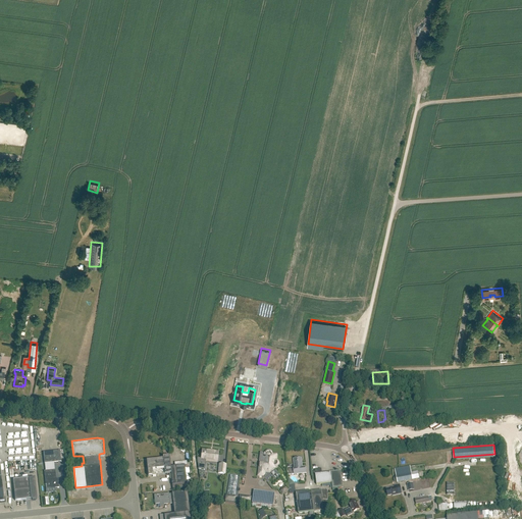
[(54,471),(56,471),(54,460),(61,459),(60,448),(43,449),(45,468),(44,468),(46,481),(50,481),(50,485),(59,484),(58,475),(55,476),(54,471)]
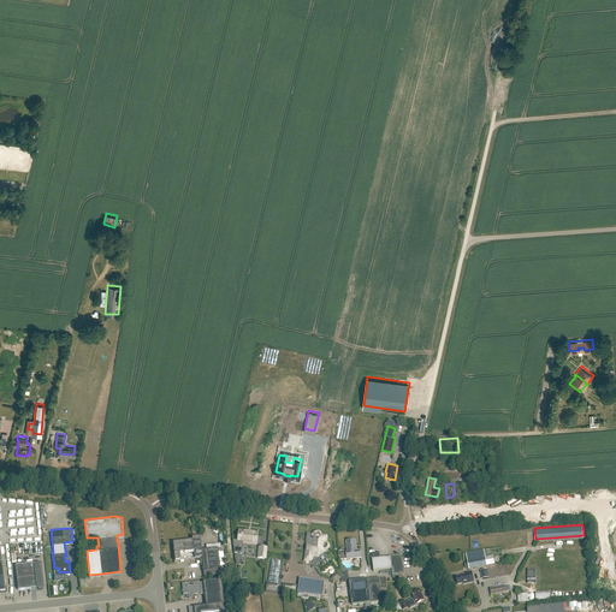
[(256,541),(258,530),(240,528),(238,539),(256,541)]
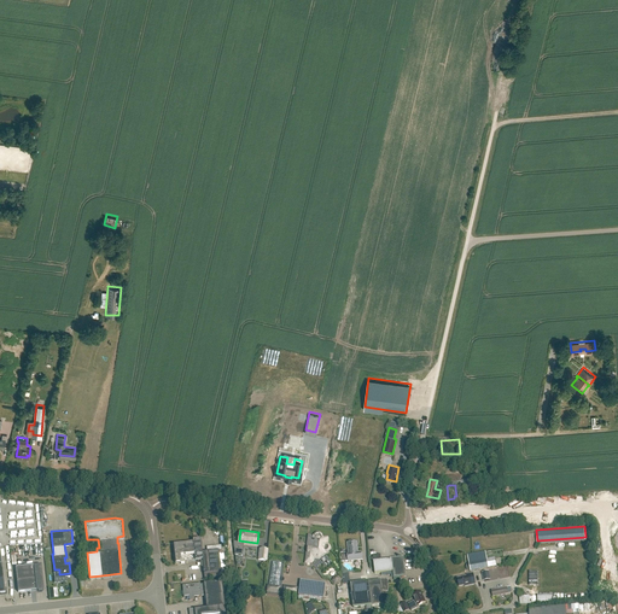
[(321,534),(321,533),(320,532),(319,531),(318,531),(316,531),(315,532),(314,533),(309,533),(308,541),(310,541),(309,543),(308,543),(307,560),(308,560),(310,560),(312,560),(313,559),(313,556),(314,555),(319,555),(326,550),(326,549),(327,548),(328,548),(330,547),(330,544),(328,543),(328,542),(326,542),(327,534),(321,534)]
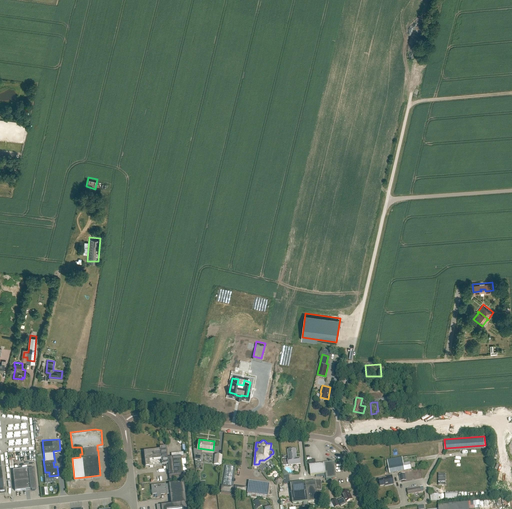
[(162,462),(168,461),(182,460),(181,454),(167,455),(166,444),(160,444),(160,447),(162,462)]
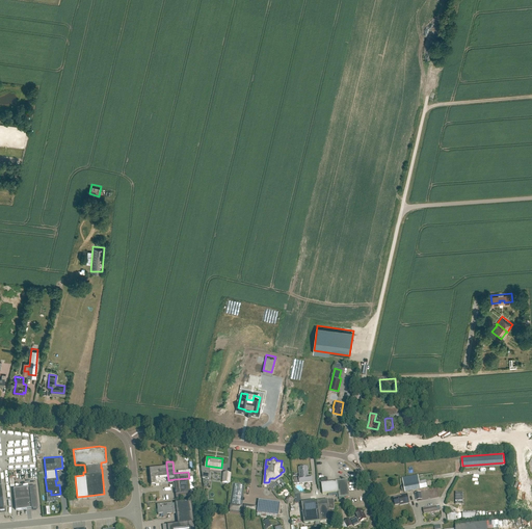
[(299,481),(303,480),(312,479),(312,473),(309,473),(307,464),(299,465),(300,474),(299,474),(299,475),(293,475),(294,481),(299,480),(299,481)]
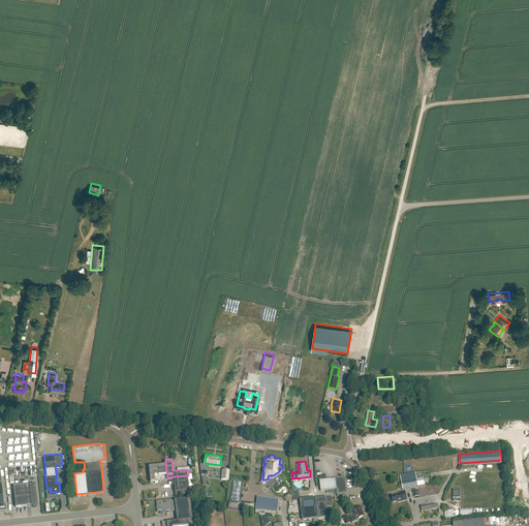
[(150,480),(167,477),(165,462),(149,463),(150,480)]
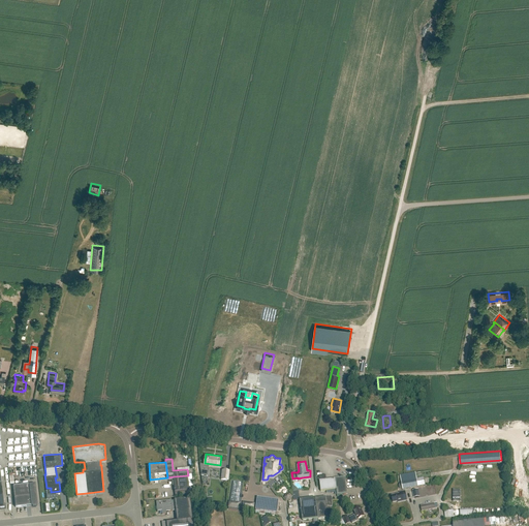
[(400,472),(401,477),(403,487),(418,484),(417,483),(424,482),(423,475),(416,476),(415,469),(400,472)]
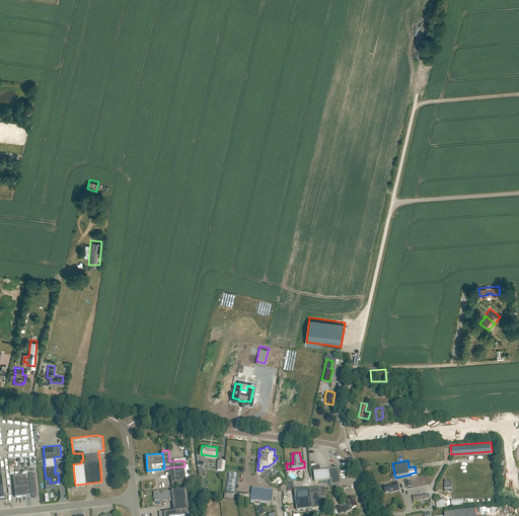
[(319,468),(318,463),(313,464),(314,480),(329,477),(330,483),(341,482),(339,465),(319,468)]
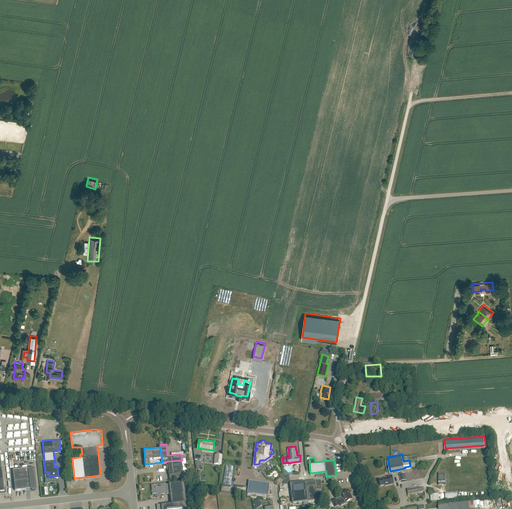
[(182,460),(168,461),(169,473),(183,472),(182,460)]
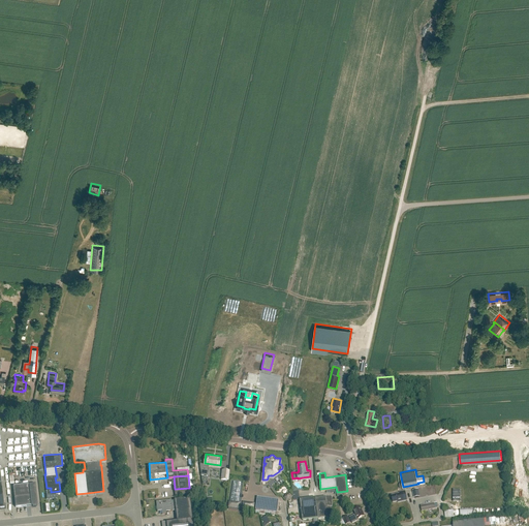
[(234,484),(230,484),(229,494),(238,495),(239,484),(242,485),(243,478),(234,477),(234,484)]
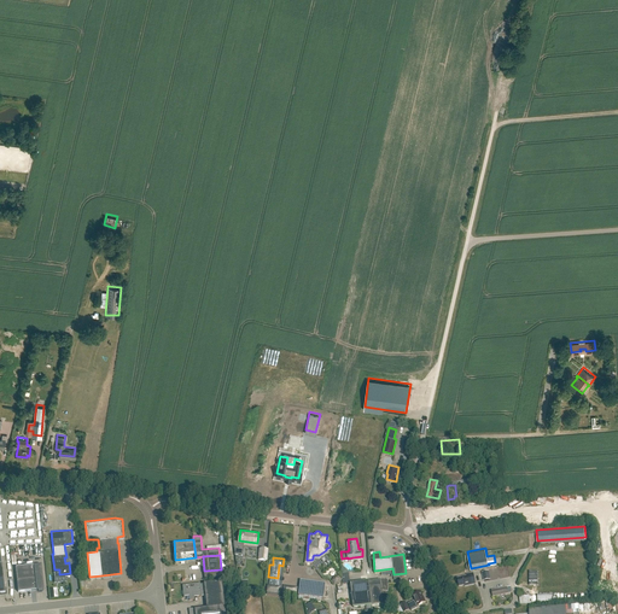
[(42,589),(44,586),(41,561),(16,565),(18,589),(36,586),(39,589),(42,589)]
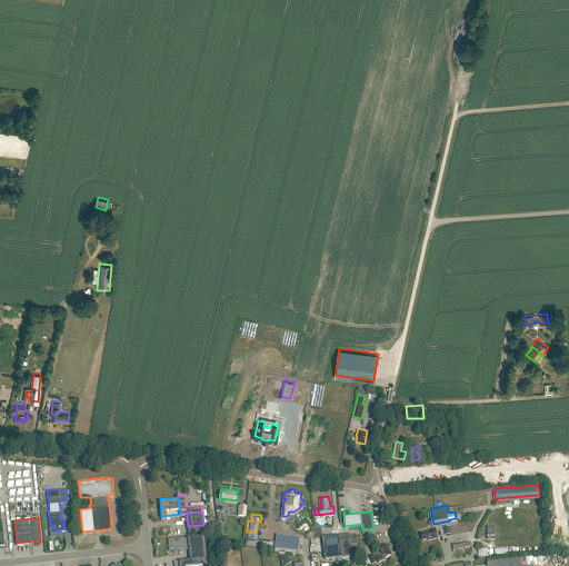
[(428,537),(438,535),(436,526),(430,527),(430,528),(420,530),(422,537),(428,536),(428,537)]
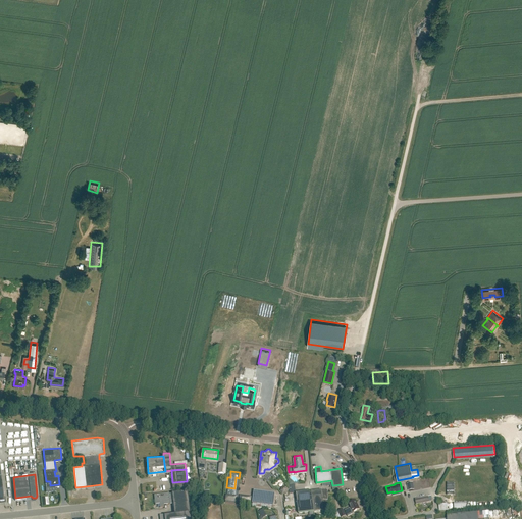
[(328,491),(327,487),(321,487),(296,490),(299,511),(315,509),(315,512),(327,514),(328,491)]
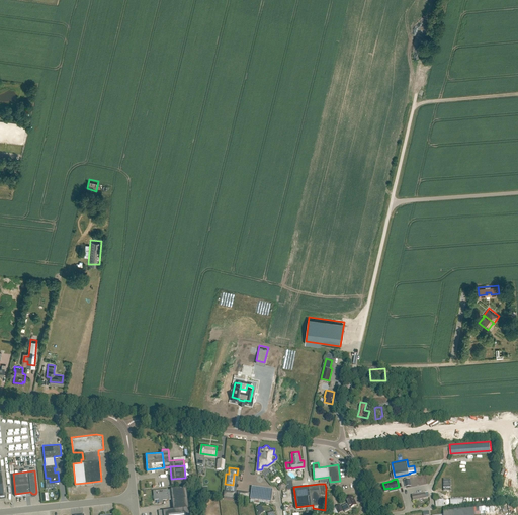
[(189,514),(186,485),(171,486),(171,487),(168,487),(153,488),(154,498),(155,498),(155,497),(159,497),(159,501),(163,500),(163,497),(167,496),(167,498),(172,497),(173,507),(159,508),(159,514),(189,514)]
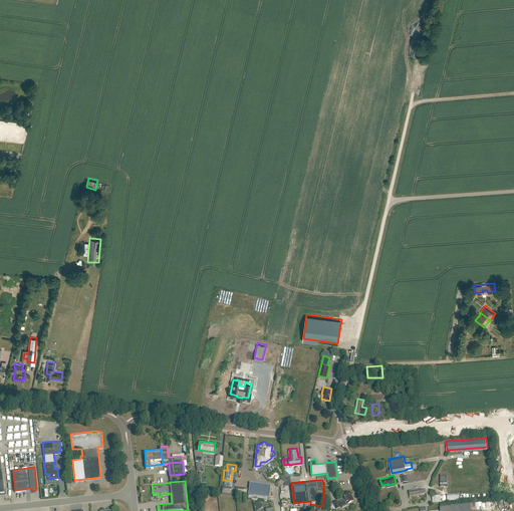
[(269,496),(271,484),(250,481),(249,493),(269,496)]
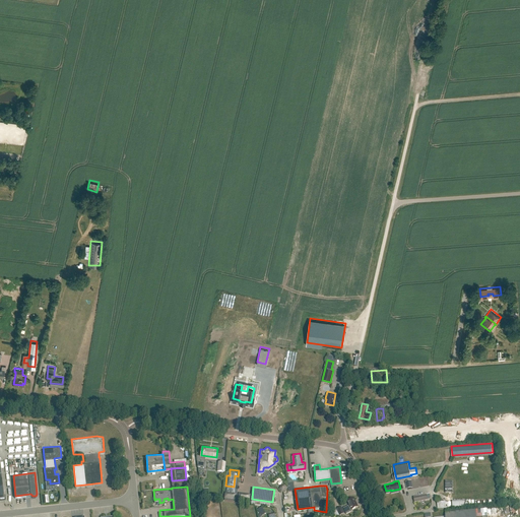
[(236,493),(225,492),(224,499),(235,500),(236,493)]
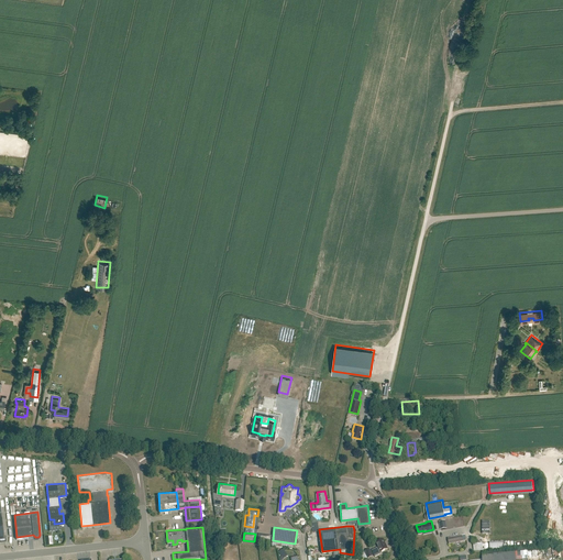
[(375,555),(382,551),(381,549),(388,546),(383,537),(376,540),(378,545),(372,548),(375,555)]
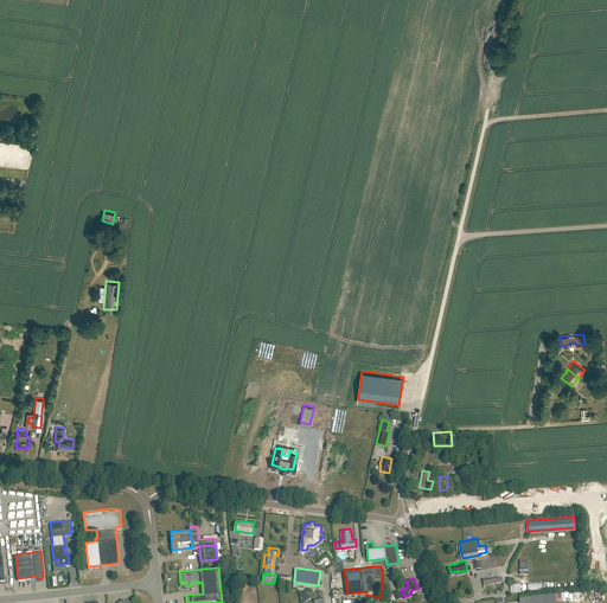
[(396,598),(402,596),(398,588),(390,592),(393,598),(395,596),(396,598)]
